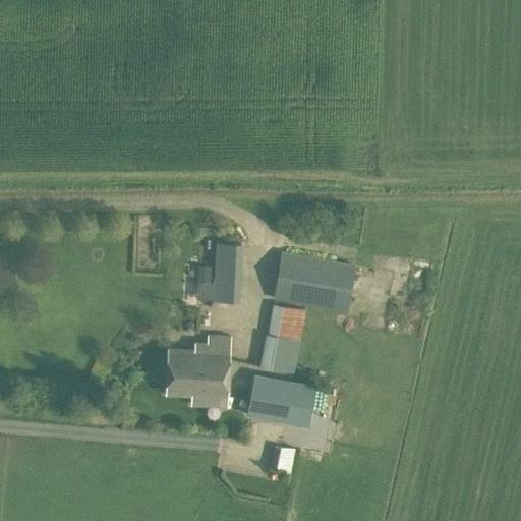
[(195,263),(194,297),(237,298),(239,240),(213,239),(213,264),(195,263)]
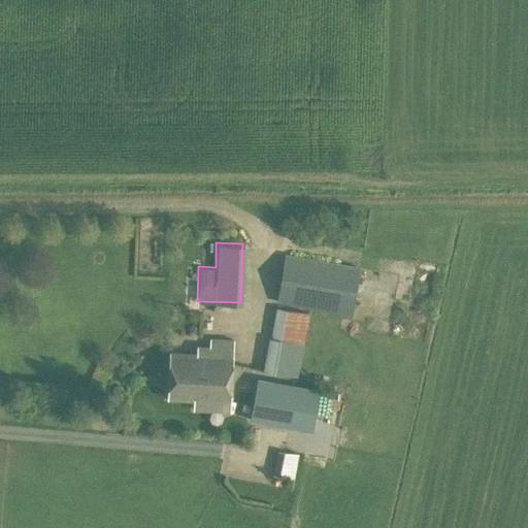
[(351,316),(360,268),(285,253),(275,303),(351,316)]
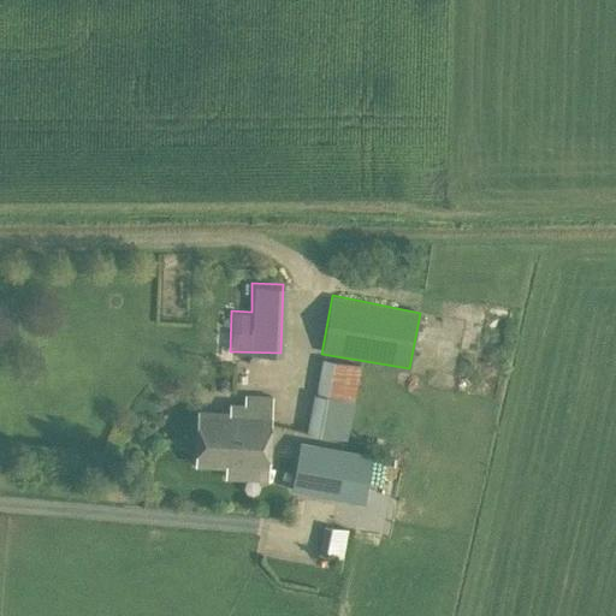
[(313,394),(306,432),(347,440),(348,436),(366,439),(372,404),(353,401),(360,366),(323,359),(315,394),(313,394)]
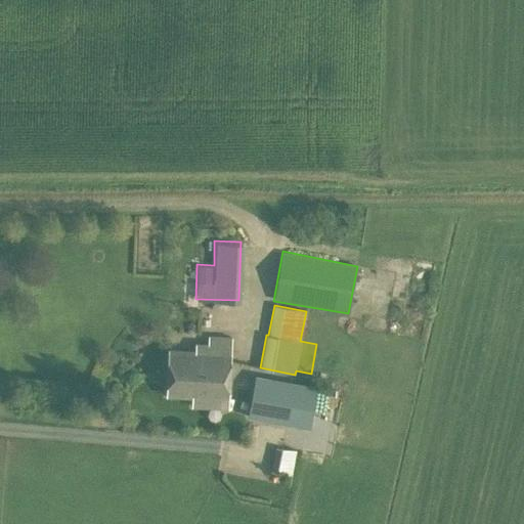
[(208,335),(208,345),(197,345),(195,350),(168,349),(166,395),(227,397),(229,346),(230,336),(208,335)]
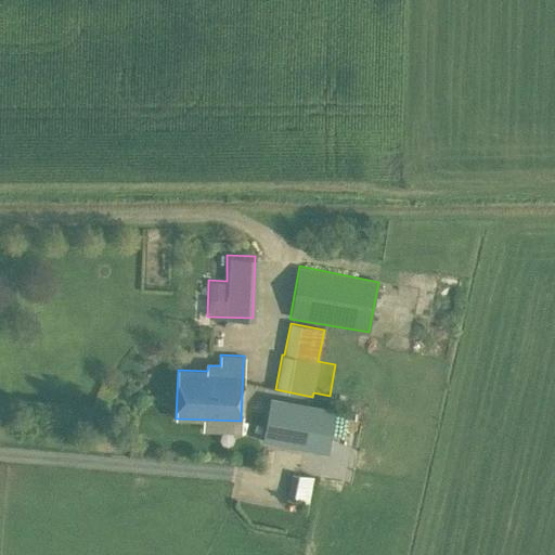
[(262,442),(307,451),(314,412),(270,403),(262,442)]
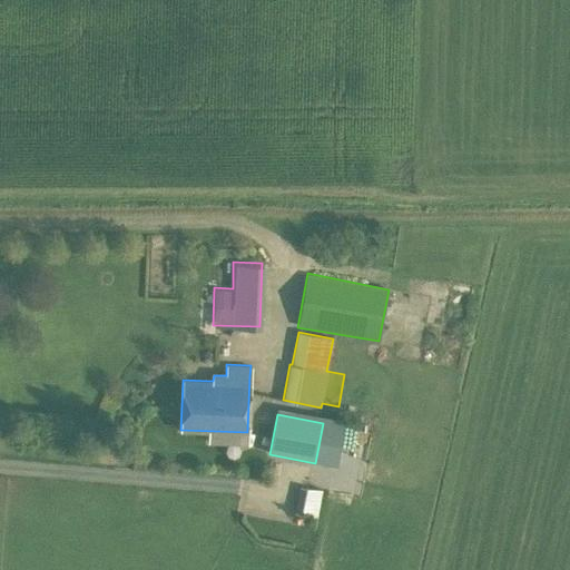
[(295,512),(317,514),(321,489),(298,487),(295,512)]
